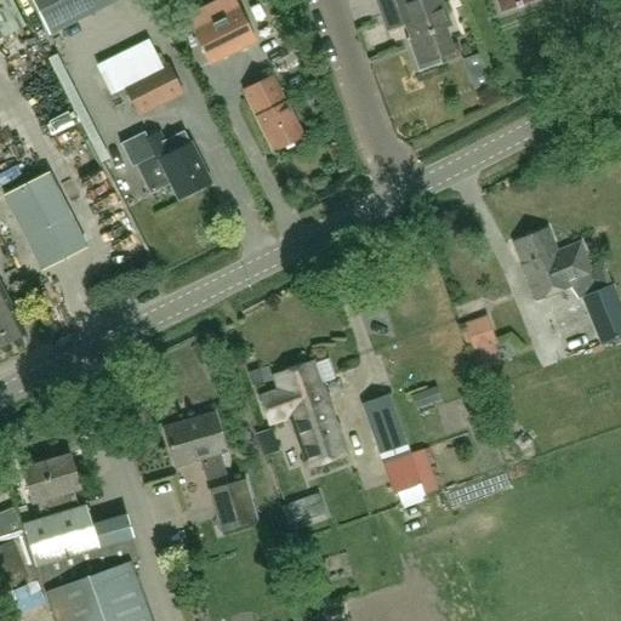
[(0,0),(0,40),(26,28),(10,0),(0,0)]
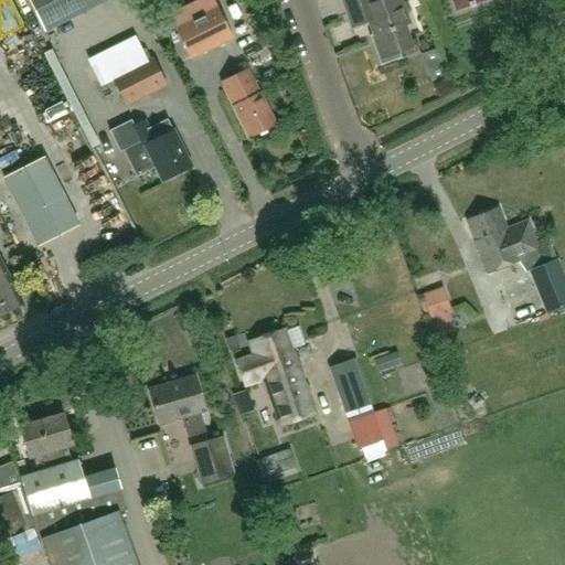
[(369,23),(373,38),(369,39),(380,67),(401,60),(398,54),(413,49),(405,28),(408,25),(398,0),(387,0),(374,4),(372,0),(342,0),(353,29),(369,23)]
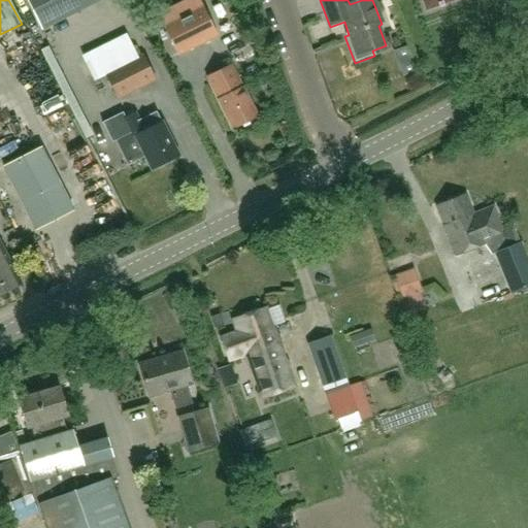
[(422,0),(426,10),(455,0),(422,0)]
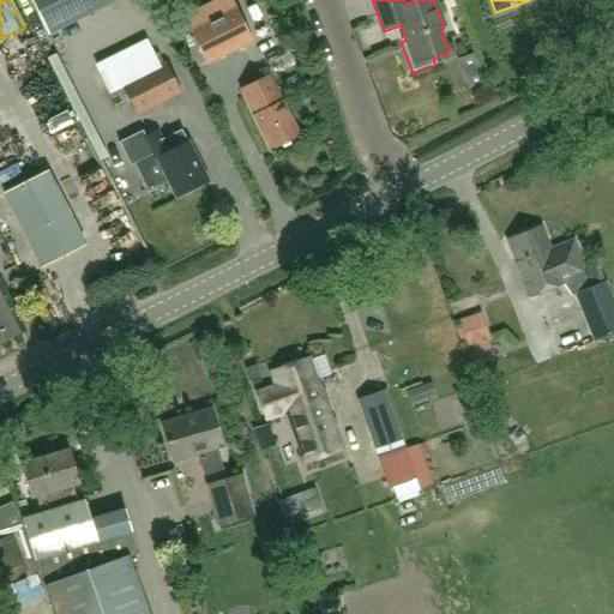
[(191,32),(208,64),(251,42),(234,10),(191,32)]
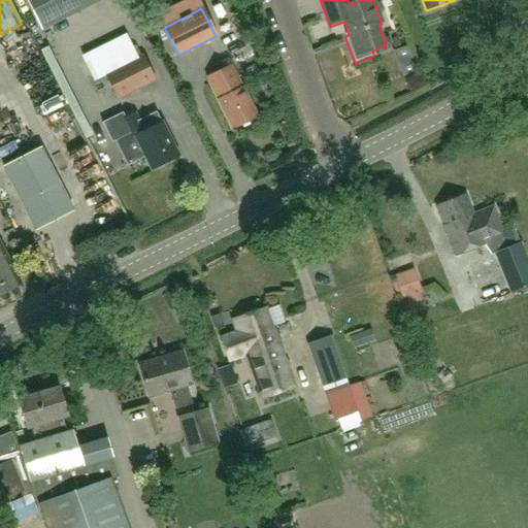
[(402,44),(386,48),(390,67),(406,63),(402,44)]
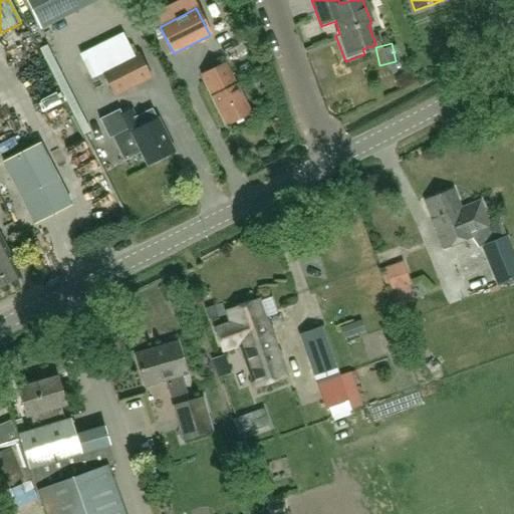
[(103,73),(114,97),(151,79),(139,55),(103,73)]
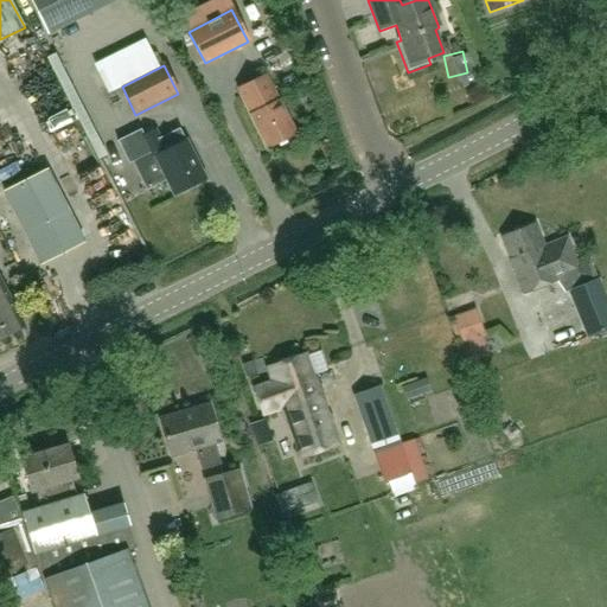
[(280,101),(268,76),(256,81),(240,90),(251,115),(250,116),(268,149),(298,135),(280,101)]
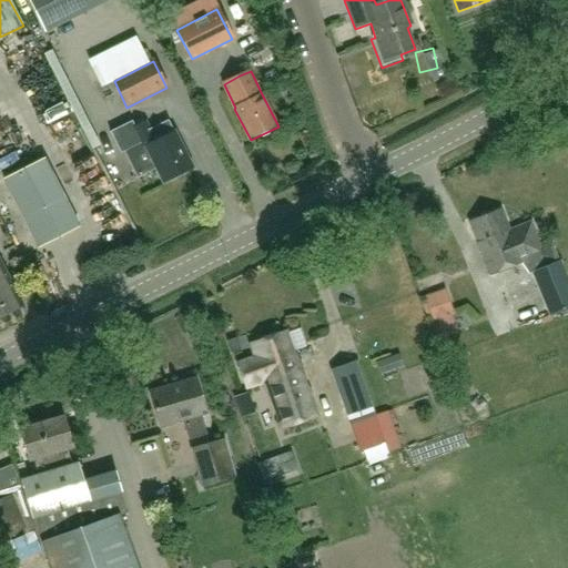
[(131,122),(110,132),(120,153),(124,151),(127,155),(140,149),(142,153),(146,151),(163,184),(192,170),(173,132),(171,134),(165,122),(154,128),(156,130),(151,133),(145,123),(134,129),(131,122)]
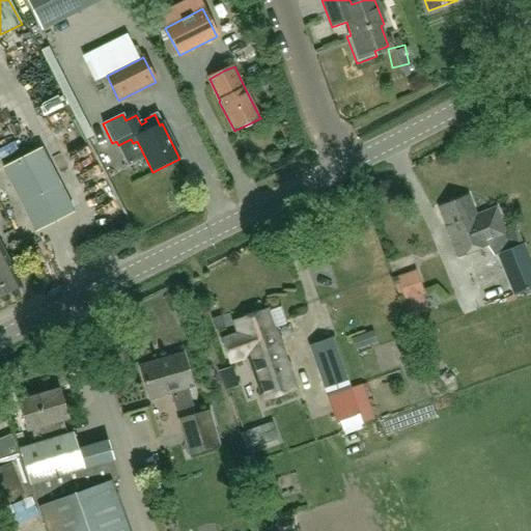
[(43,150),(4,170),(36,232),(75,213),(43,150)]
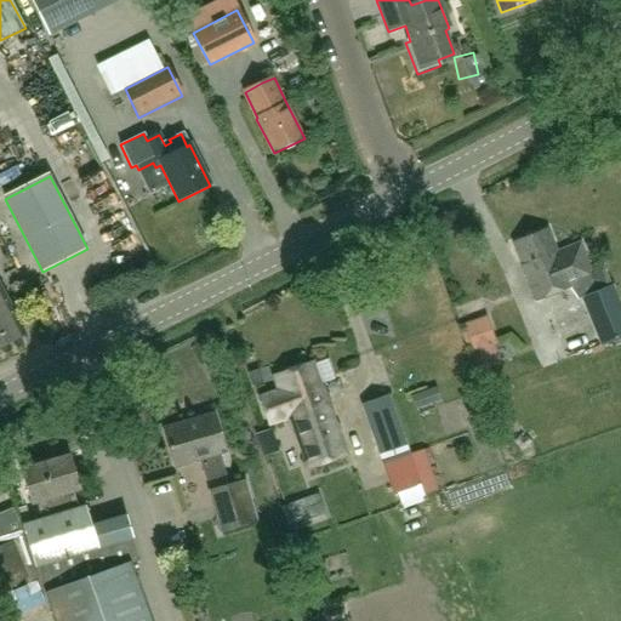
[(580,244),(558,252),(547,228),(513,243),(537,302),(571,288),(571,286),(594,277),(580,244)]
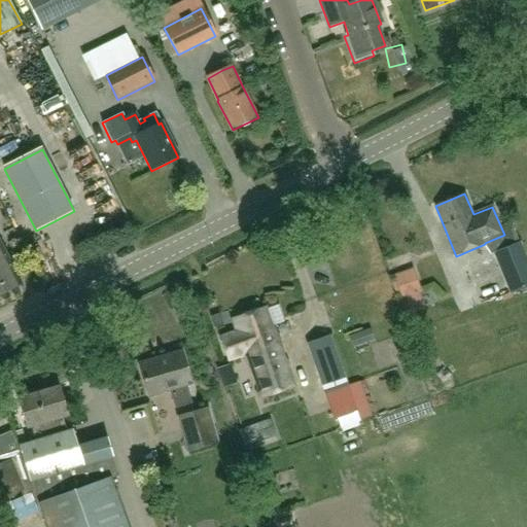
[(0,281),(6,293),(22,284),(0,242),(0,281)]
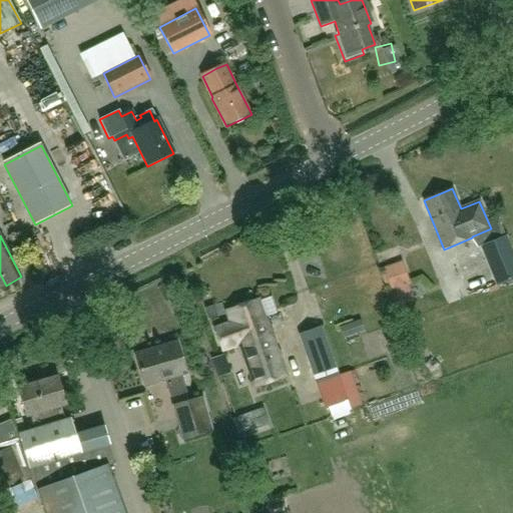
[(512,251),(507,236),(480,247),(496,287),(512,280),(512,251)]
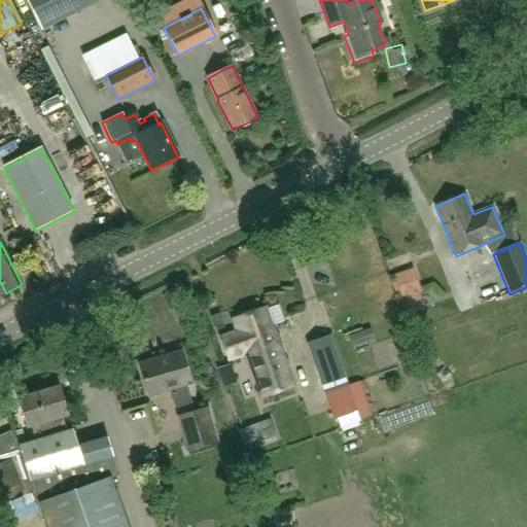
[(402,299),(420,292),(422,292),(413,268),(394,275),(396,281),(392,283),(396,294),(400,292),(402,299)]
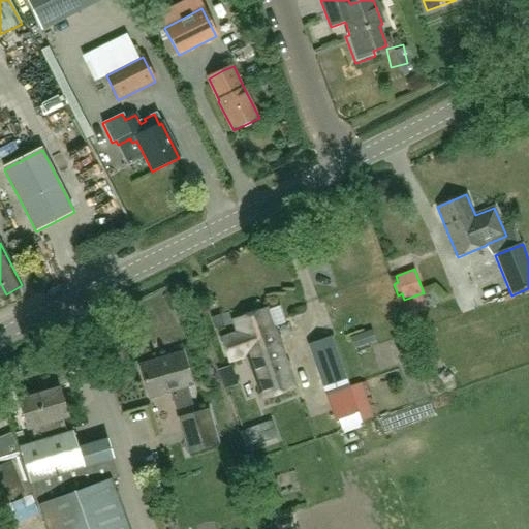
[(228,362),(279,343),(267,309),(235,320),(239,333),(221,339),(228,362)]
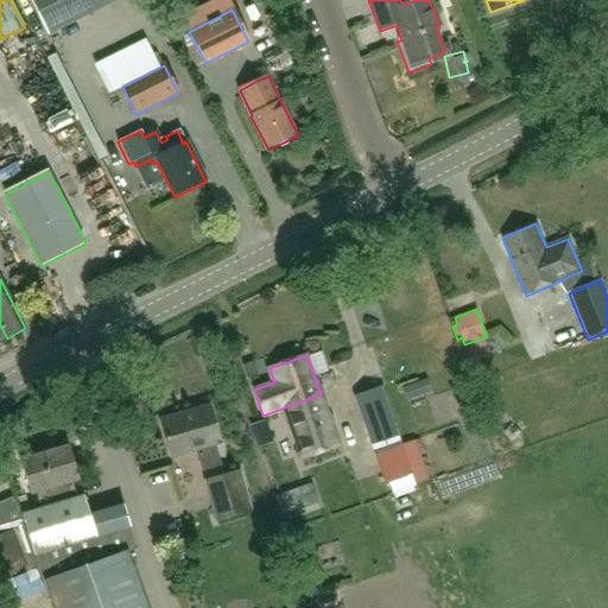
[(253,362),(244,366),(248,379),(258,374),(253,362)]
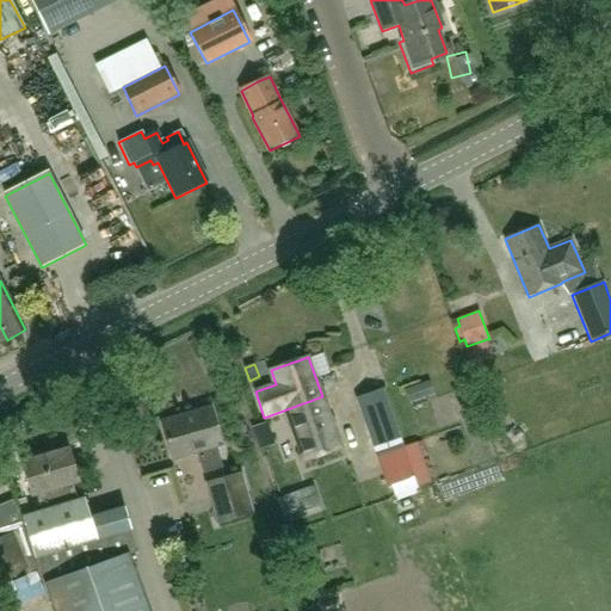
[(415,386),(420,399),(434,394),(430,381),(415,386)]
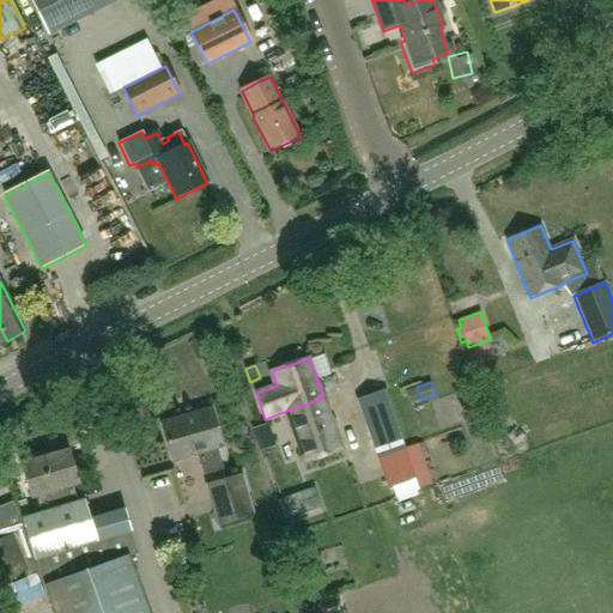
[(377,457),(404,449),(399,436),(383,392),(358,400),(372,445),(377,457)]
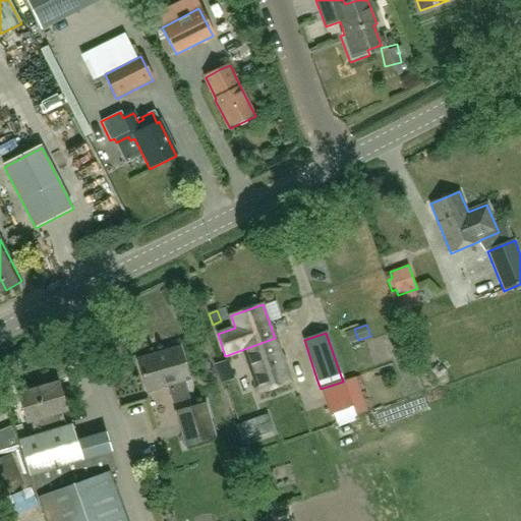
[(290,383),(275,338),(225,356),(226,357),(242,351),(257,393),(290,383)]
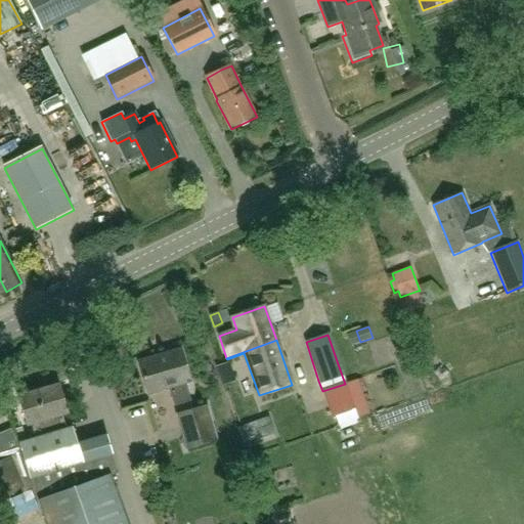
[(180,350),(138,362),(147,394),(169,388),(174,405),(190,400),(185,383),(189,382),(180,350)]
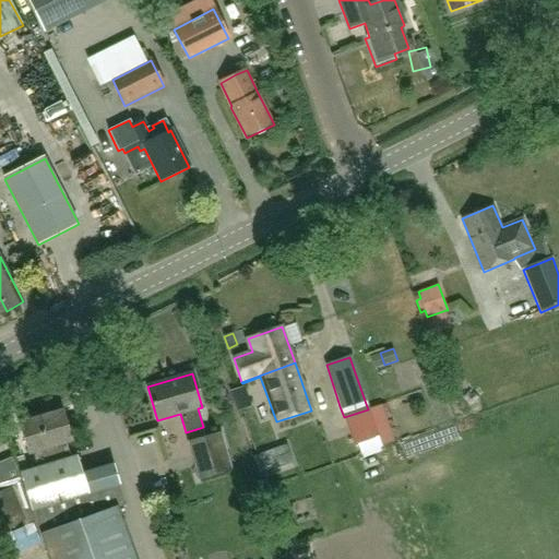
[(344,417),(354,445),(378,437),(370,415),(390,408),(388,402),(368,409),(344,417)]
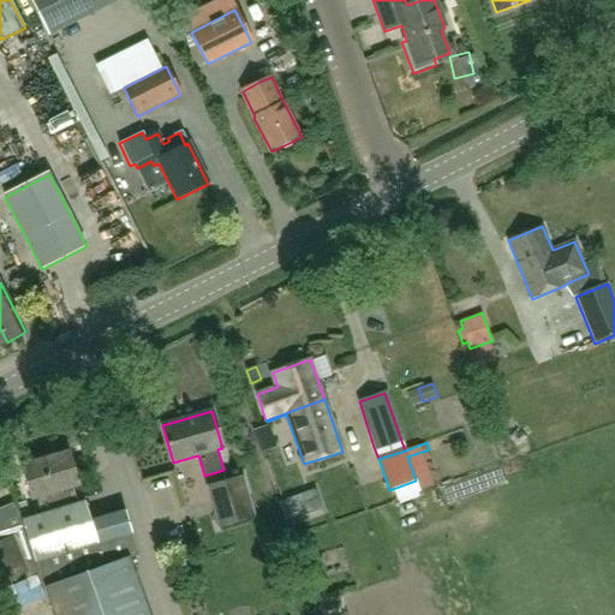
[(69,453),(22,467),(33,501),(37,500),(42,514),(76,503),(72,489),(79,487),(69,453)]
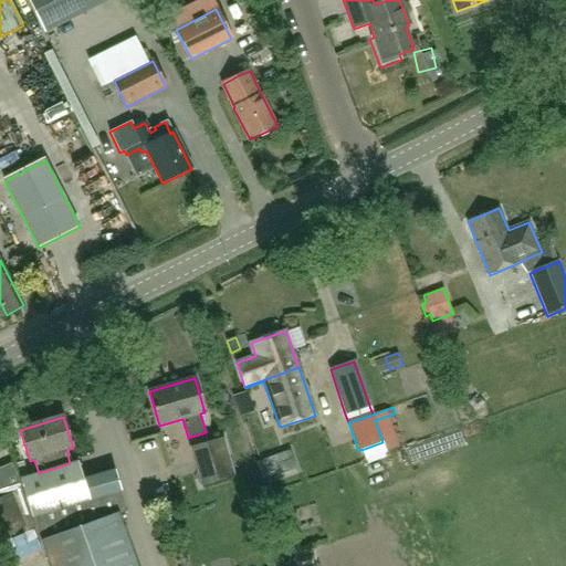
[(222,439),(191,448),(202,484),(233,475),(222,439)]
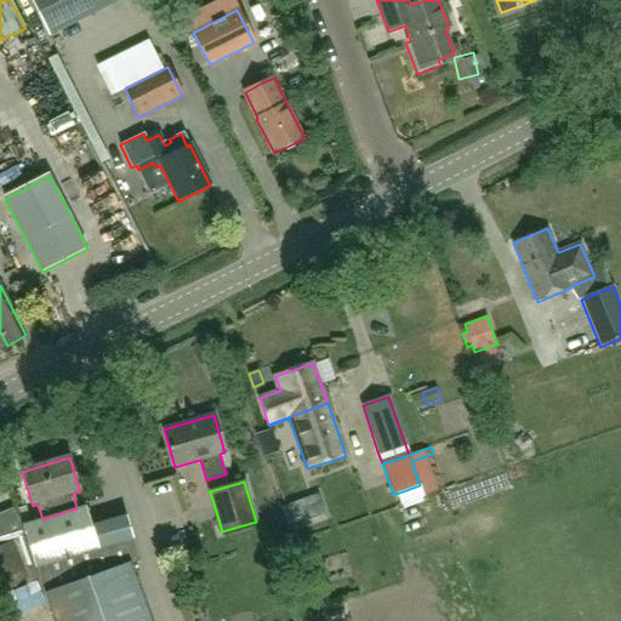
[(295,524),(325,514),(318,494),(288,505),(295,524)]
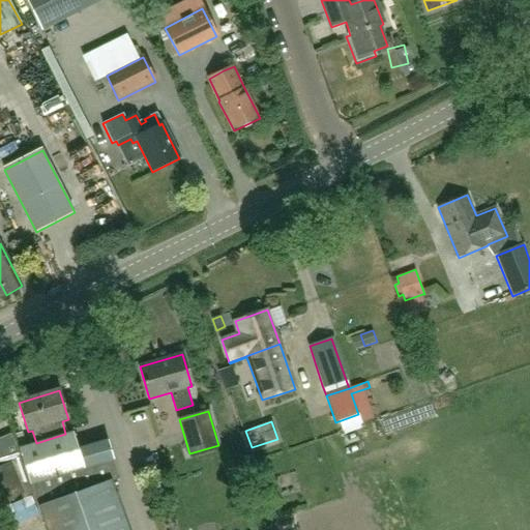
[(74,448),(79,469),(107,462),(101,441),(74,448)]
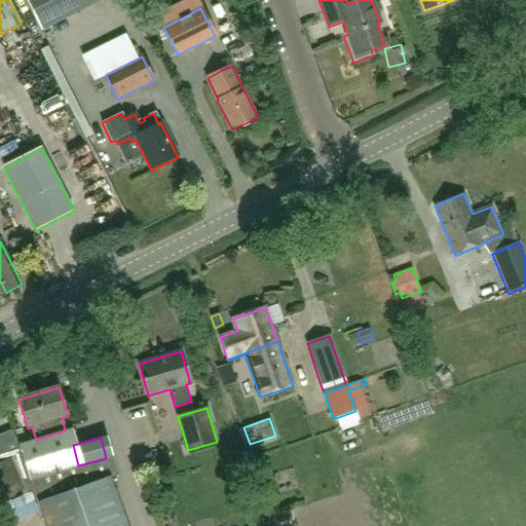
[(33,441),(22,445),(25,455),(26,460),(39,456),(33,441)]
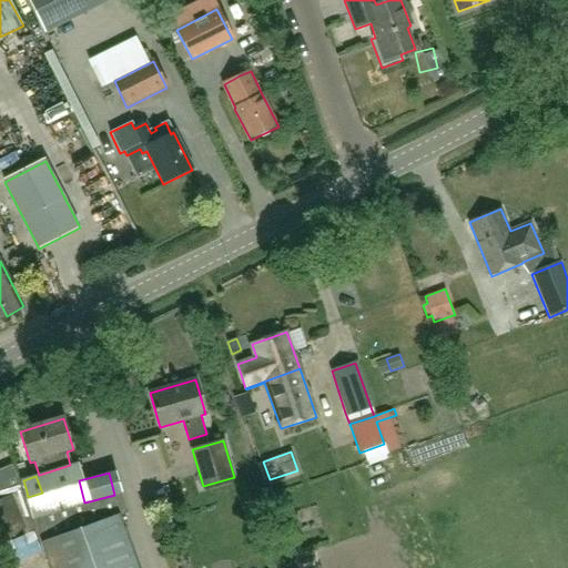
[(32,518),(24,493),(0,500),(0,541),(31,531),(26,520),(32,518)]
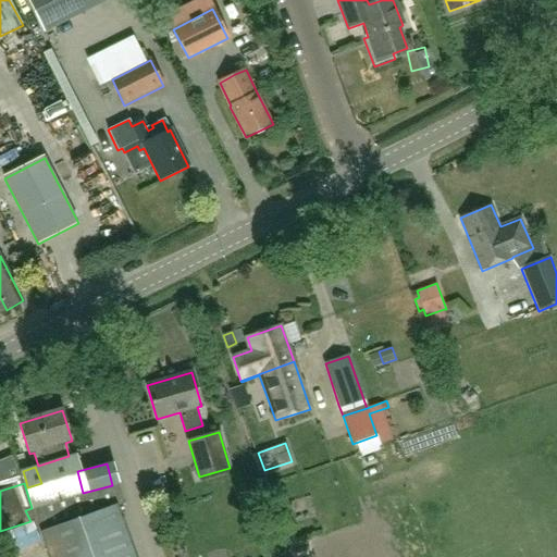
[(137,556),(120,503),(46,530),(53,556),(137,556)]
